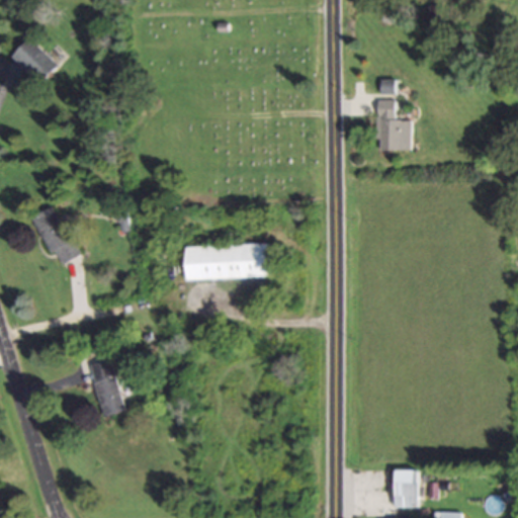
[(44,81),(59,61),(27,37),(12,58),(44,81)]
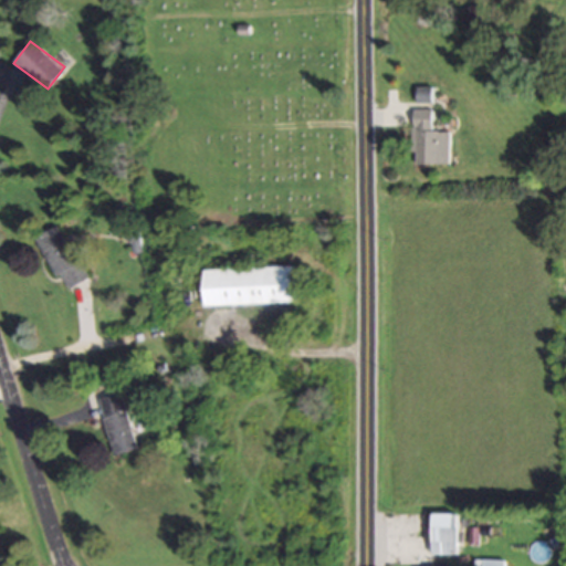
[(413,87),(413,100),(428,100),(428,87),(413,87)]
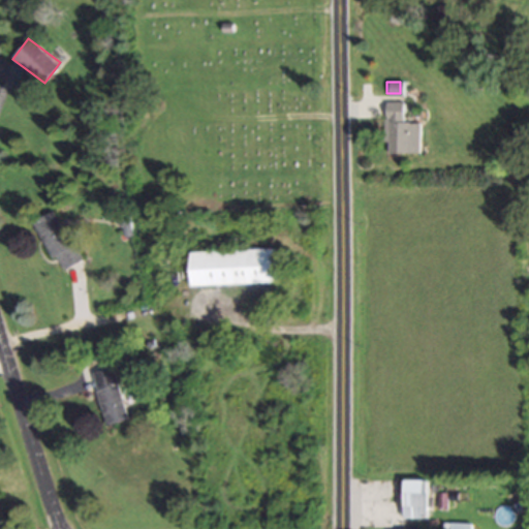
[(418,154),(418,123),(403,123),(403,101),(383,101),(383,154),(418,154)]
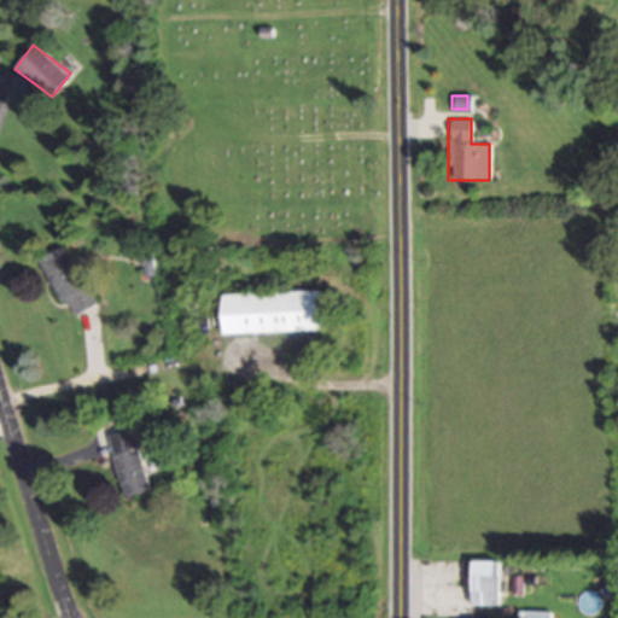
[(68,316),(91,304),(62,246),(39,258),(68,316)]
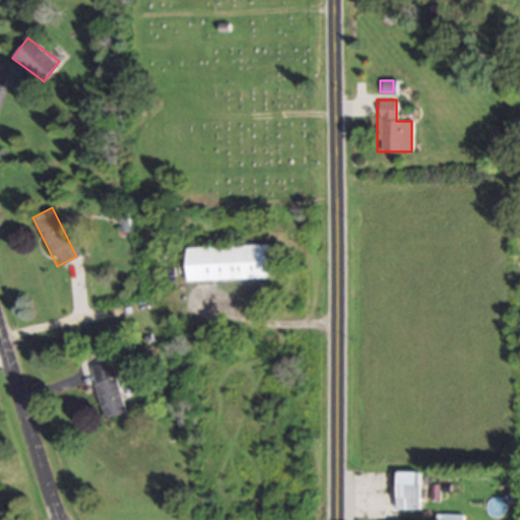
[(185,280),(269,277),(268,245),(184,248),(185,280)]
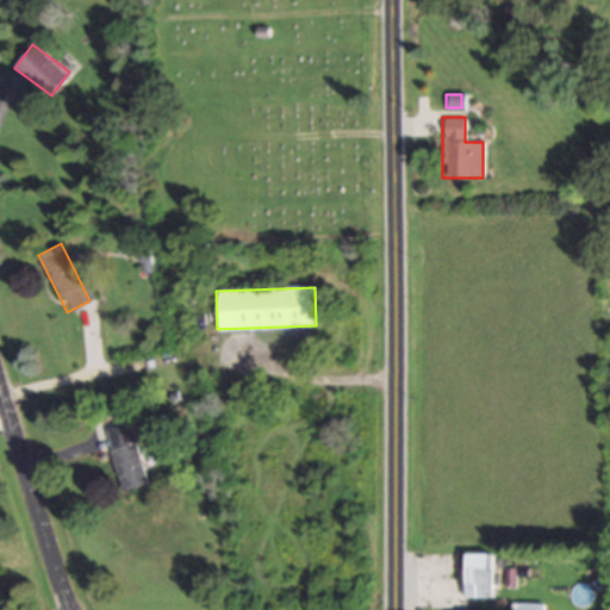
[(103,429),(119,491),(144,484),(128,422),(103,429)]
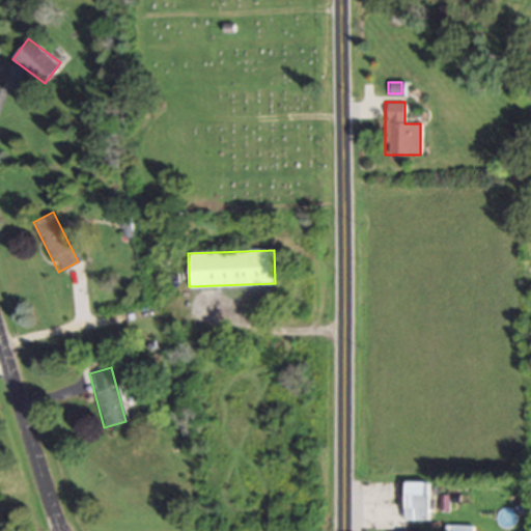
[(404,521),(426,521),(426,481),(404,481),(404,521)]
